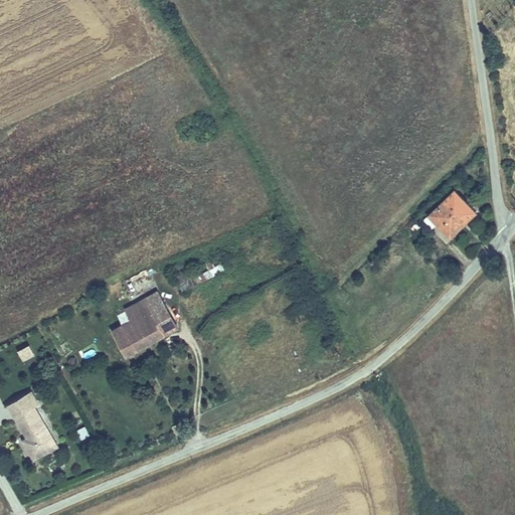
[(454,191),(423,220),(431,228),(437,223),(450,237),(463,224),(460,222),(473,210),(454,191)]
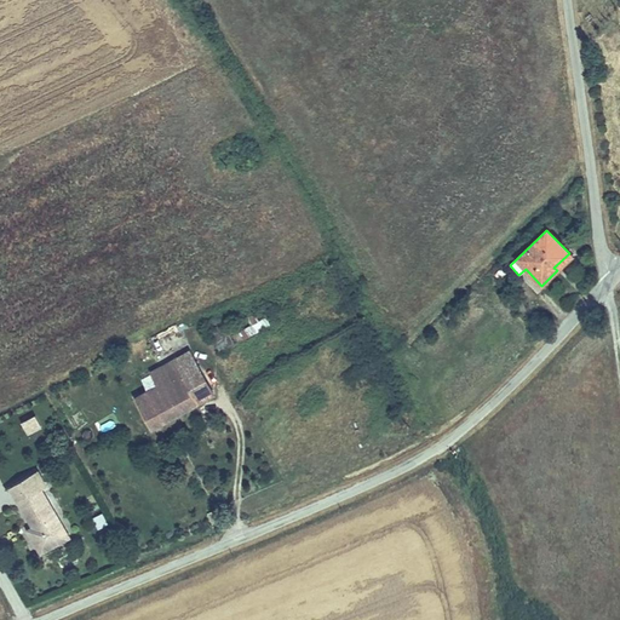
[(241,321),(222,332),(227,340),(246,328),(241,321)]
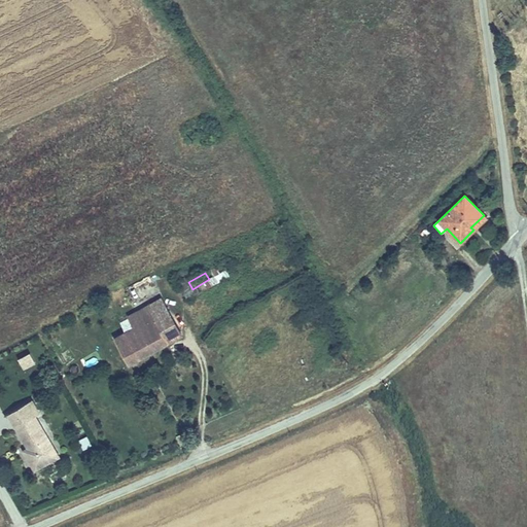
[(133,329),(114,340),(129,364),(177,336),(157,302),(133,315),(134,319),(129,322),(133,329)]
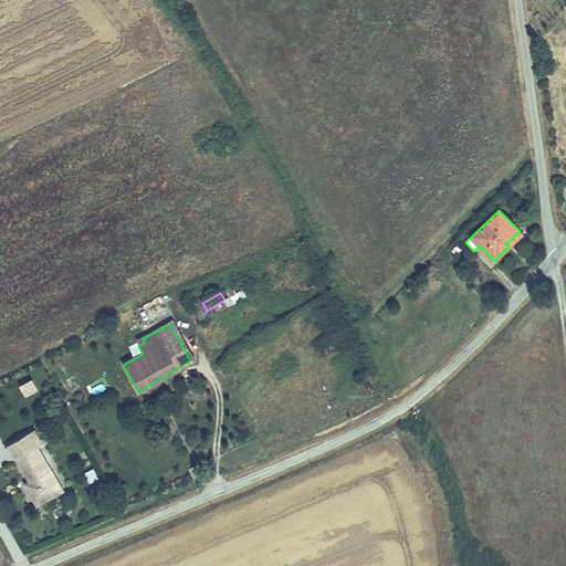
[(24,398),(38,391),(31,378),(18,385),(24,398)]
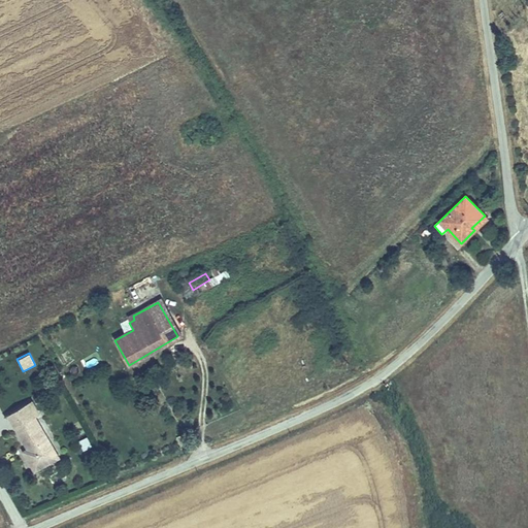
[(32,470),(46,462),(42,455),(52,450),(32,417),(36,414),(28,400),(9,411),(17,425),(12,427),(24,448),(20,450),(32,470)]
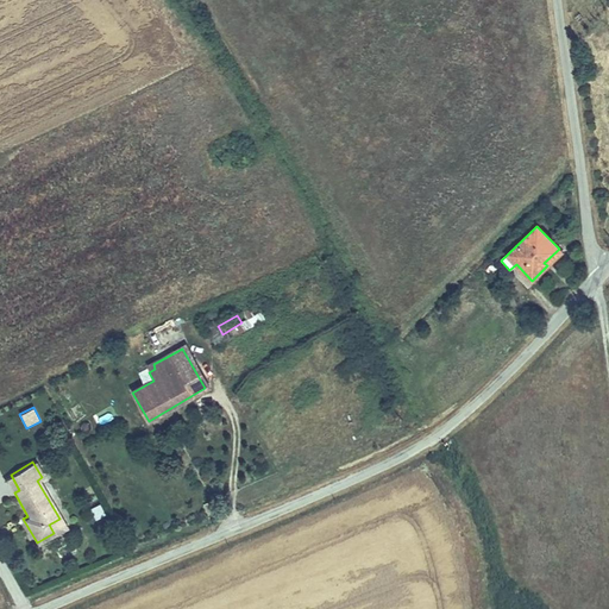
[(0,502),(12,497),(0,469),(0,502)]
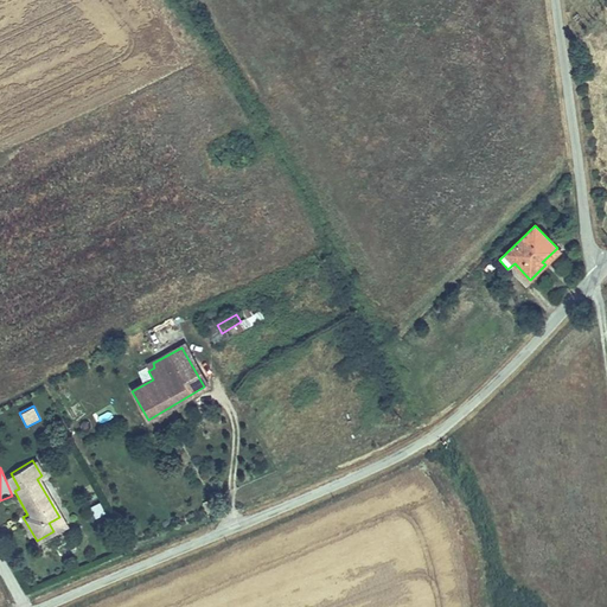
[(100,503),(90,506),(95,519),(106,515),(100,503)]
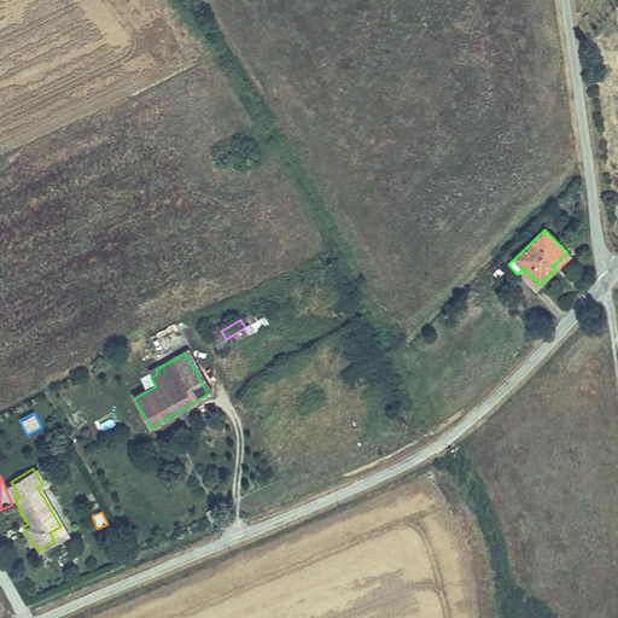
[(50,532),(54,541),(65,535),(60,526),(50,532)]
